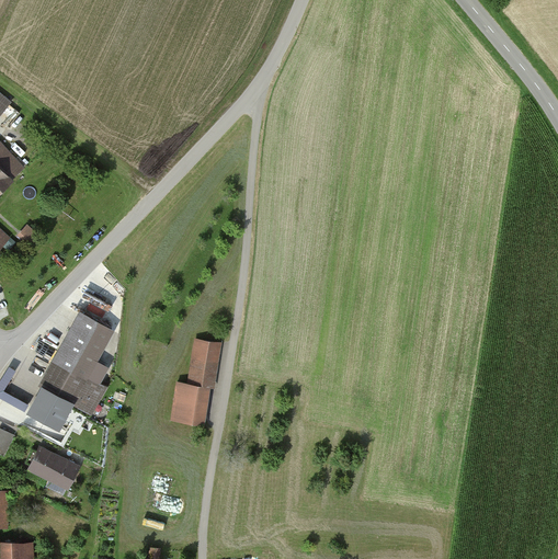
[(0,113),(9,103),(0,94),(0,113)]
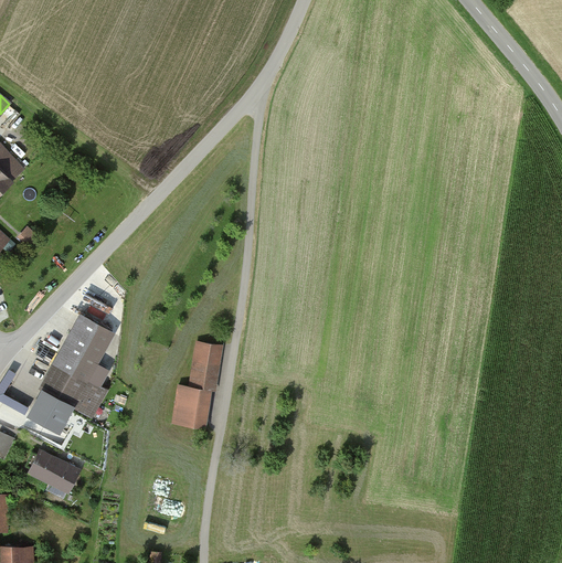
[(0,193),(27,171),(0,140),(0,193)]
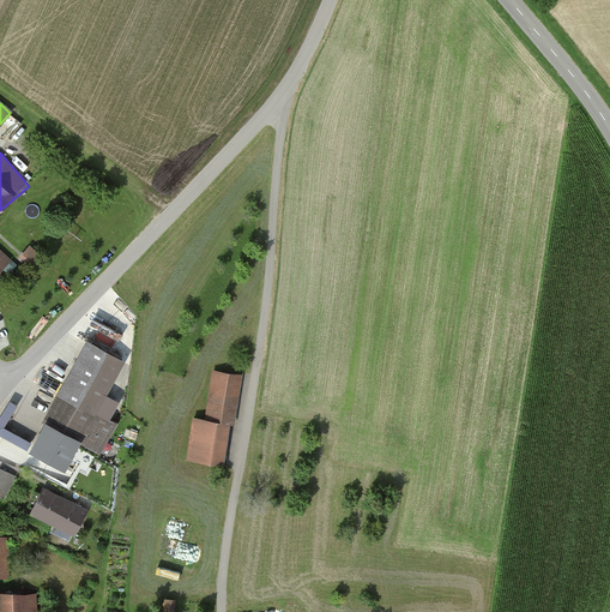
[(23,246),(24,259),(35,259),(35,245),(23,246)]
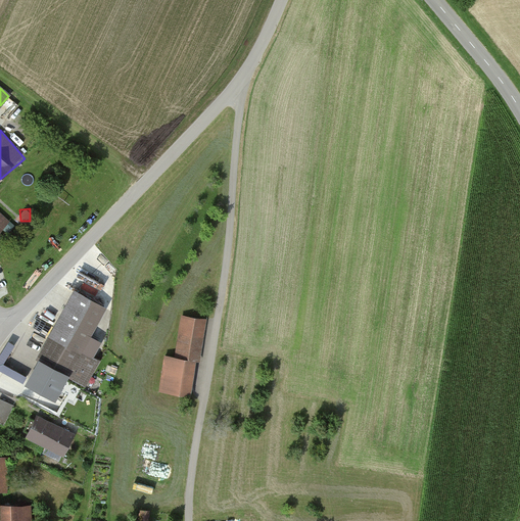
[(0,232),(10,222),(0,211),(0,232)]
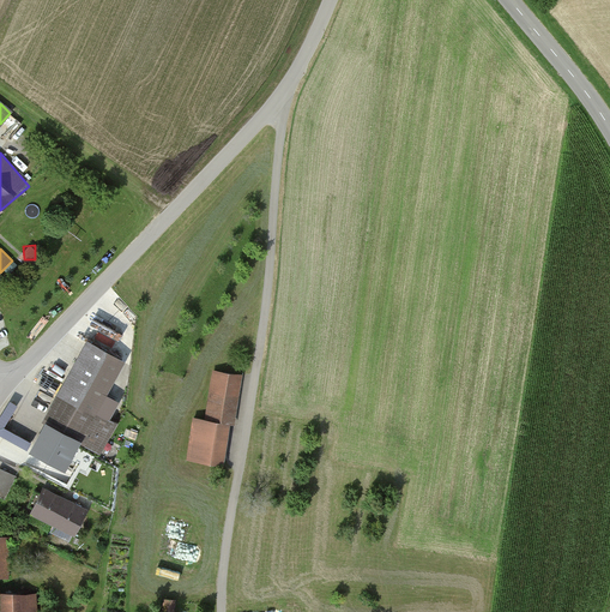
[(124,363),(85,342),(42,421),(44,424),(29,454),(66,473),(80,445),(101,457),(119,425),(97,413),(124,363)]
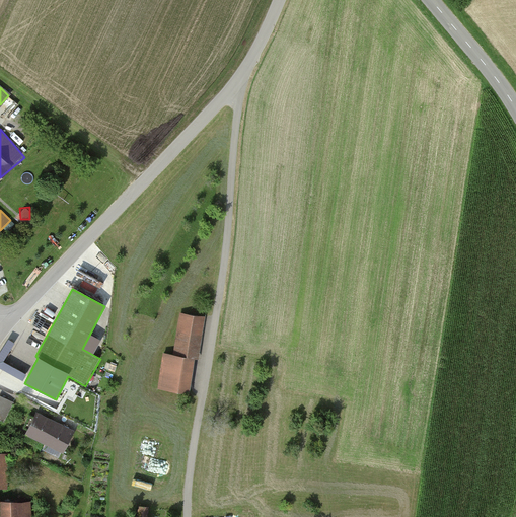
[(204,317),(177,313),(171,354),(161,353),(156,388),(189,393),(193,362),(198,363),(204,317)]
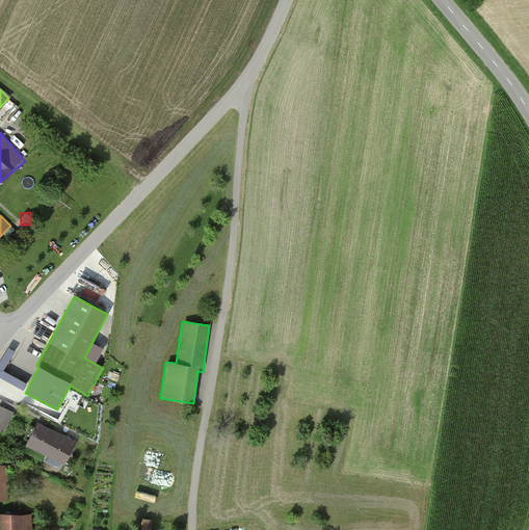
[(14,414),(0,407),(0,432),(3,433),(14,414)]
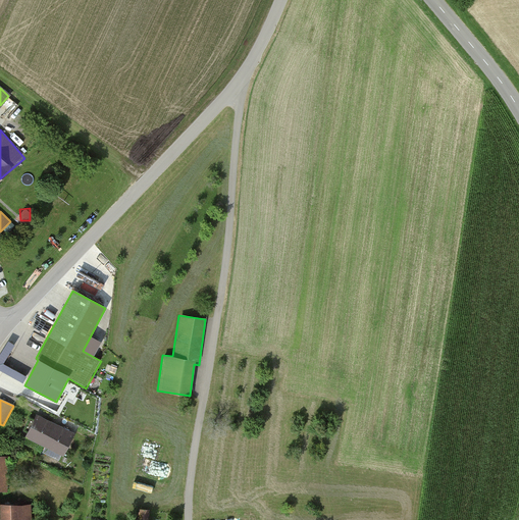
[(74,433),(36,415),(24,437),(63,457),(74,433)]
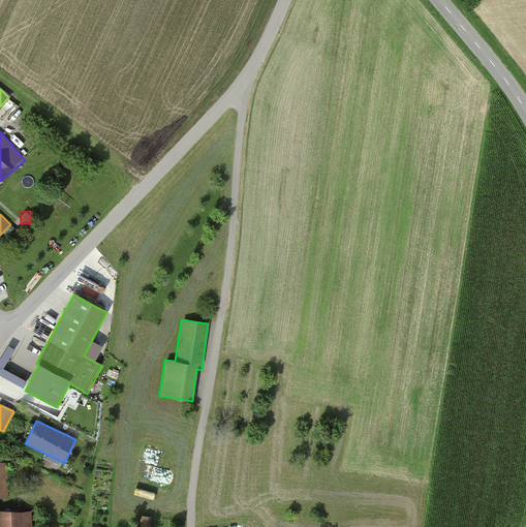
[(0,497),(8,498),(10,463),(0,462),(0,497)]
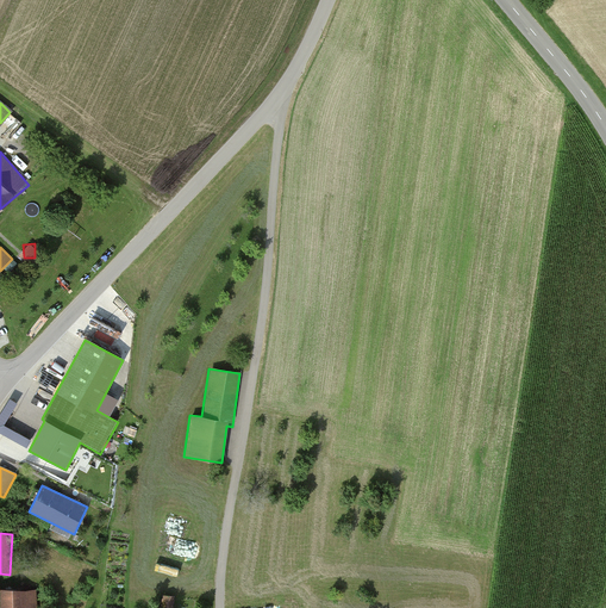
[(0,607),(32,607),(32,583),(0,584),(0,607)]
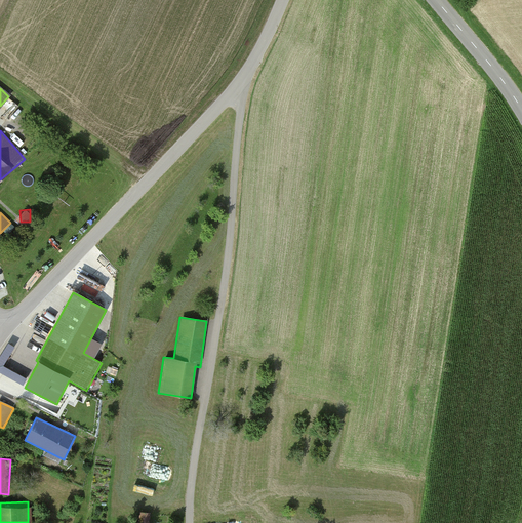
[(147,522),(149,508),(136,507),(134,522),(147,522)]
